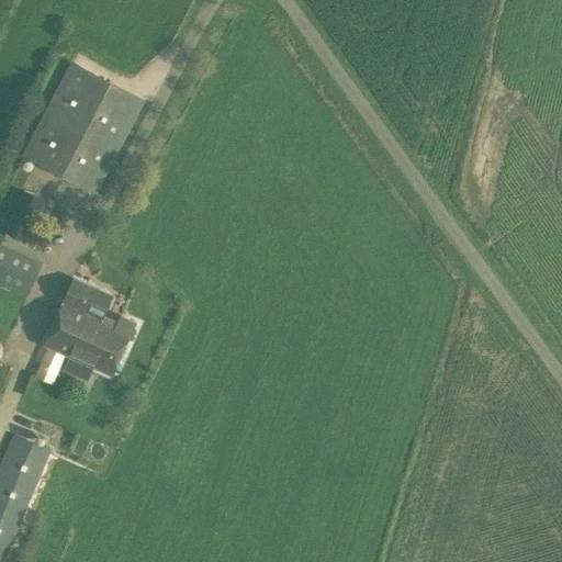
[(96,191),(143,99),(71,62),(24,154),(96,191)]
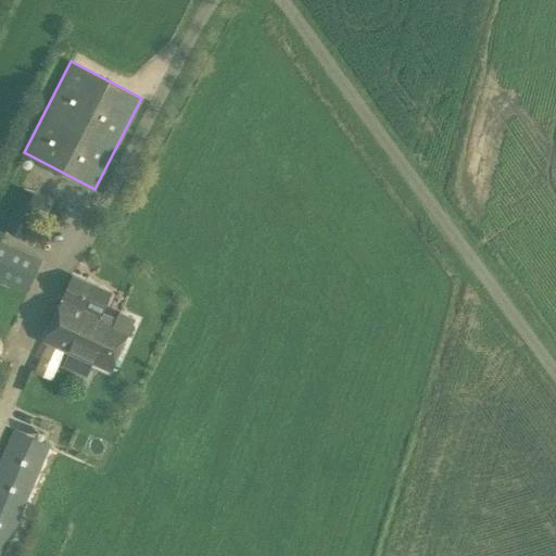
[(3,232),(22,240),(40,198),(22,190),(3,232)]
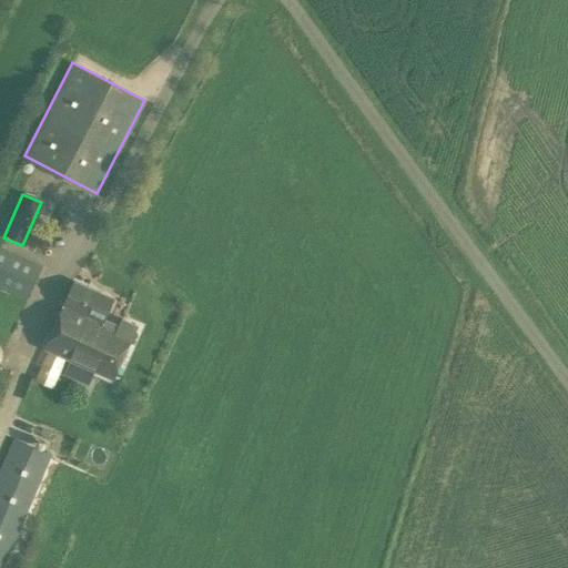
[(0,286),(28,298),(42,267),(0,247),(0,286)]
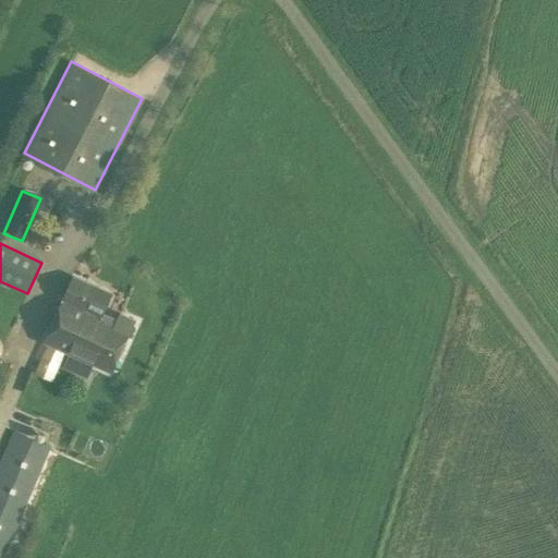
[(95,364),(111,372),(134,320),(119,314),(114,323),(100,316),(109,296),(72,280),(45,341),(70,353),(62,368),(88,379),(95,364)]
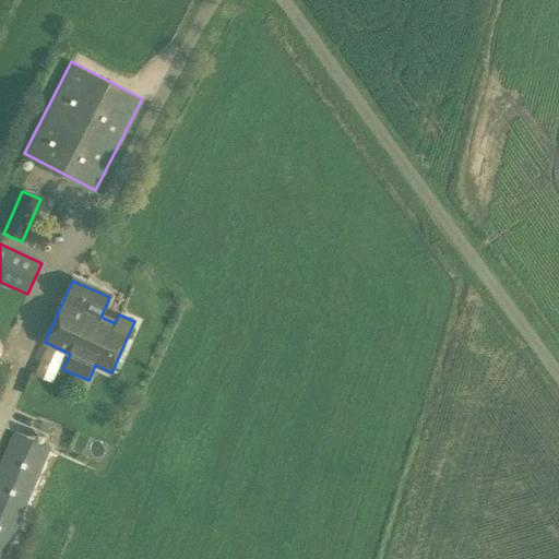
[(0,558),(3,558),(51,447),(12,430),(0,459),(0,558)]
